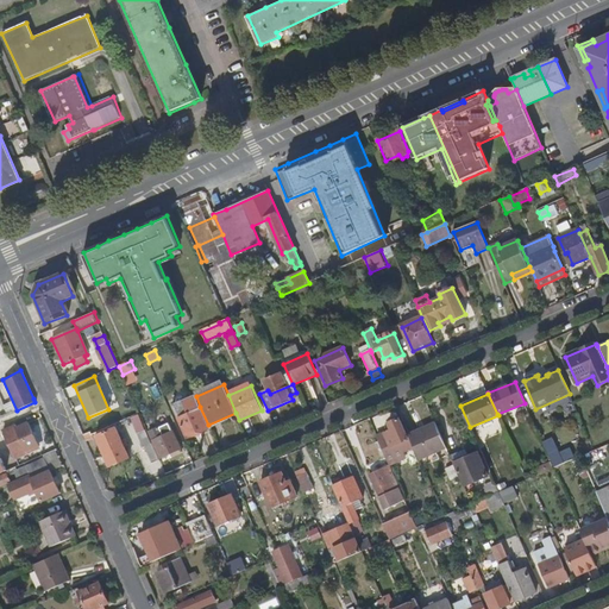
[(200,407),(196,396),(176,405),(182,418),(179,419),(187,438),(207,429),(199,408),(200,407)]
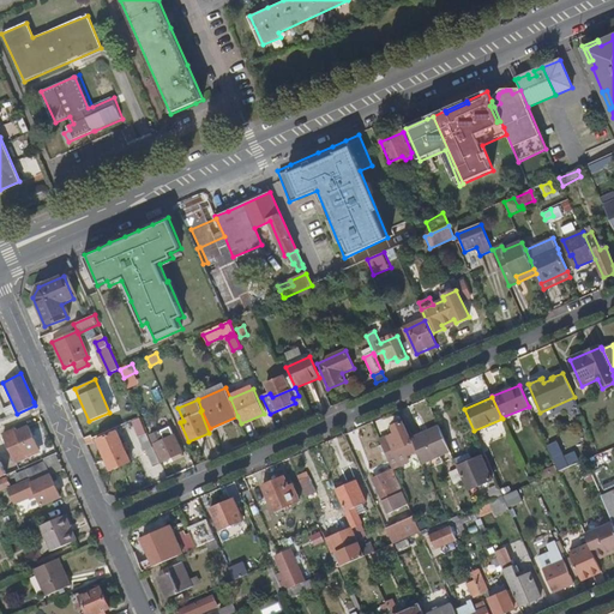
[(395,434),(380,440),(392,468),(409,461),(408,457),(415,453),(402,423),(392,428),(395,434)]
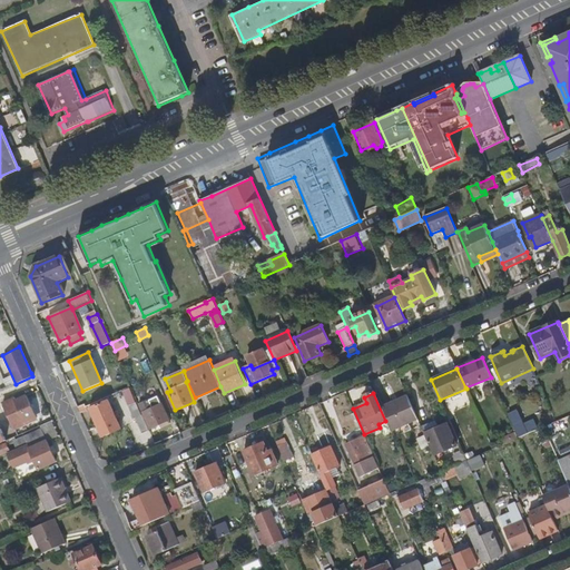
[(37,416),(27,395),(17,400),(16,396),(3,402),(13,426),(37,416)]
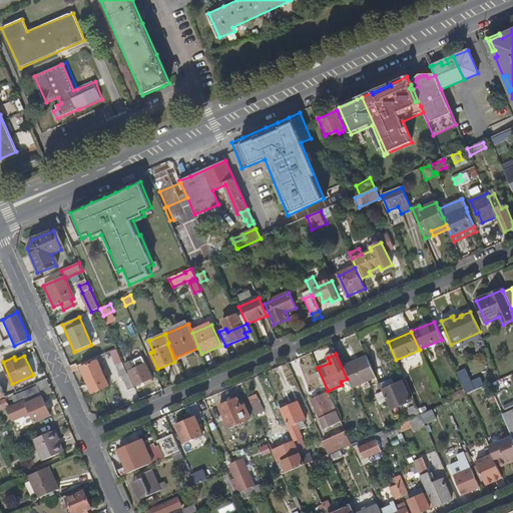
[(344,366),(354,388),(377,378),(367,356),(344,366)]
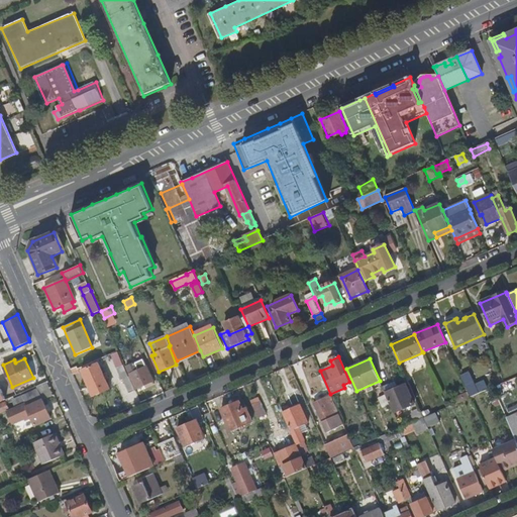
[(98,364),(83,370),(92,393),(108,386),(98,364)]
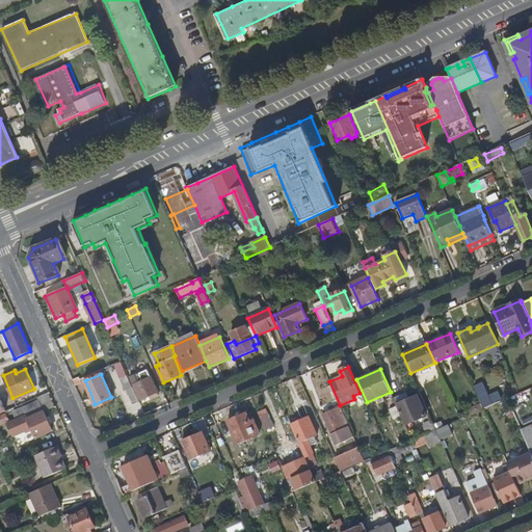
[(139,401),(133,388),(132,388),(127,375),(118,378),(124,391),(126,390),(131,405),(139,401)]
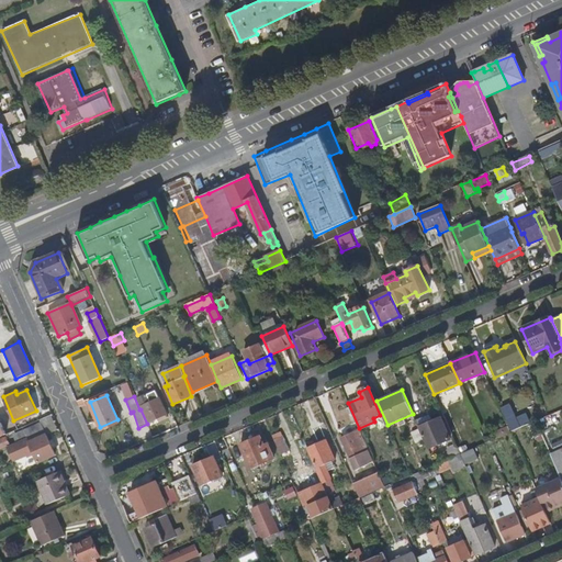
[(156,419),(166,416),(159,401),(143,407),(149,423),(156,419)]
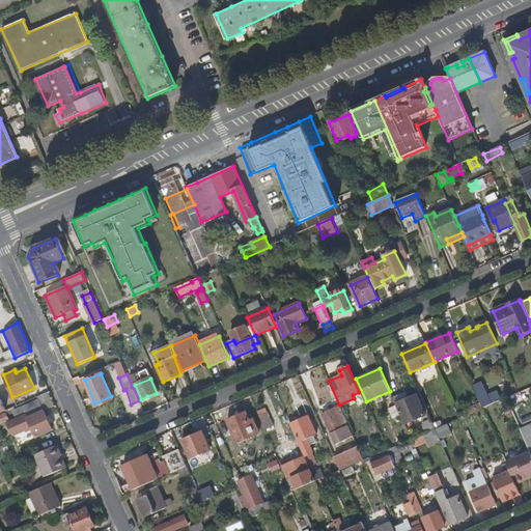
[(400,415),(403,423),(424,415),(416,395),(409,398),(406,391),(392,397),(395,403),(396,406),(400,415)]
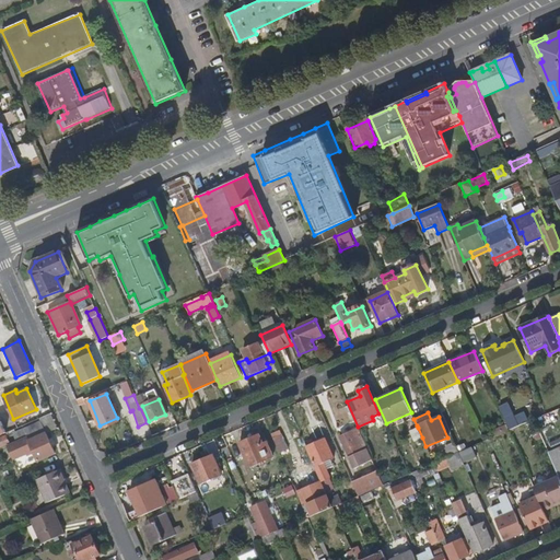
[(35,462),(55,453),(47,435),(58,430),(51,413),(41,418),(42,421),(13,433),(16,441),(11,443),(8,435),(0,438),(0,447),(7,445),(13,461),(32,453),(35,462)]
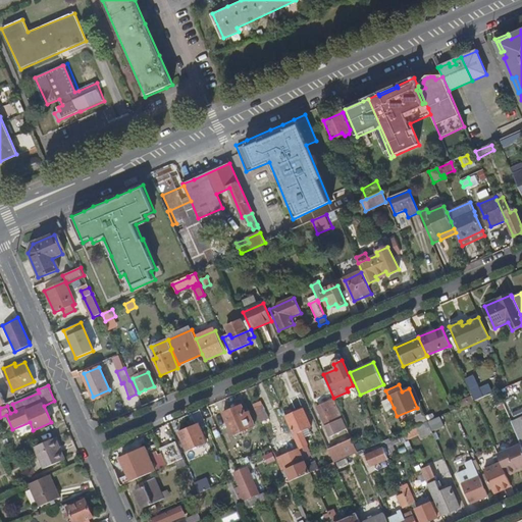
[(499,393),(491,395),(494,402),(502,399),(499,393)]
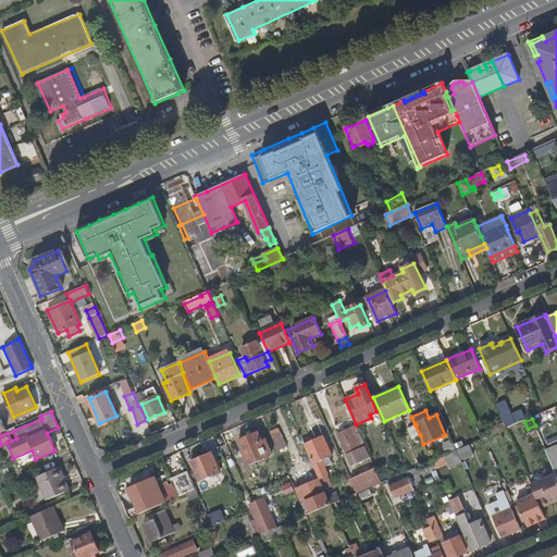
[(490,431),(492,436),(507,430),(504,423),(490,431)]
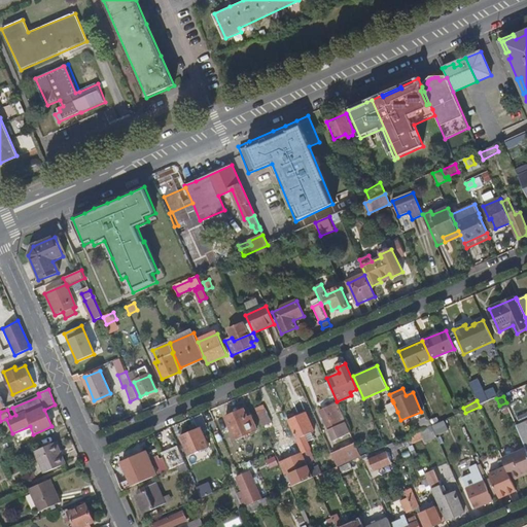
[(397,412),(393,402),(386,406),(390,415),(397,412)]
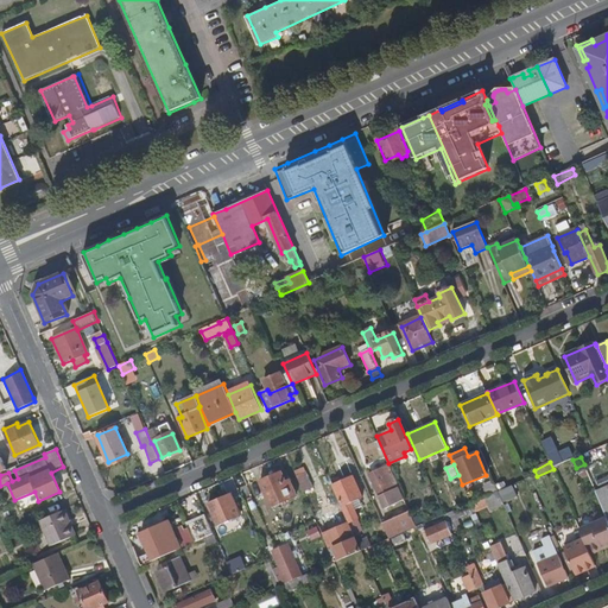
[(589,477),(584,464),(576,468),(582,481),(589,477)]
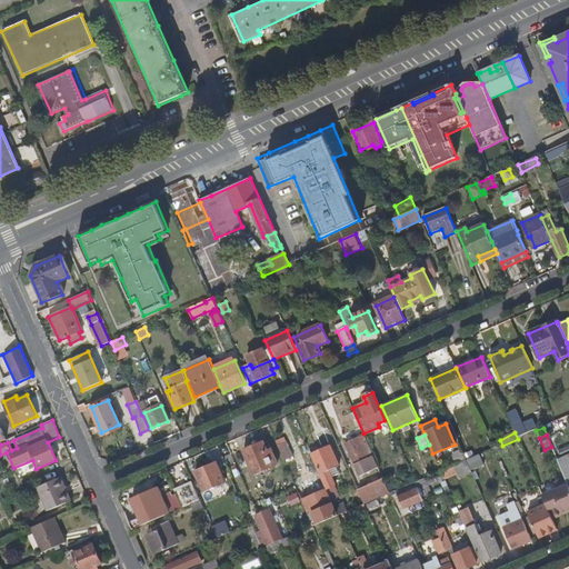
[(360,475),(378,467),(363,436),(346,443),(360,475)]
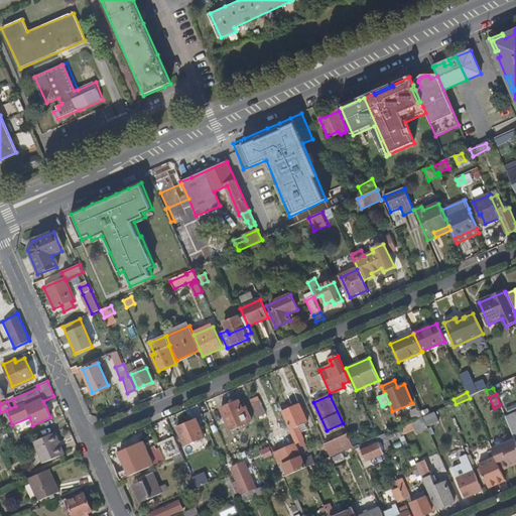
[(242,398),(220,409),(229,429),(251,420),(242,398)]
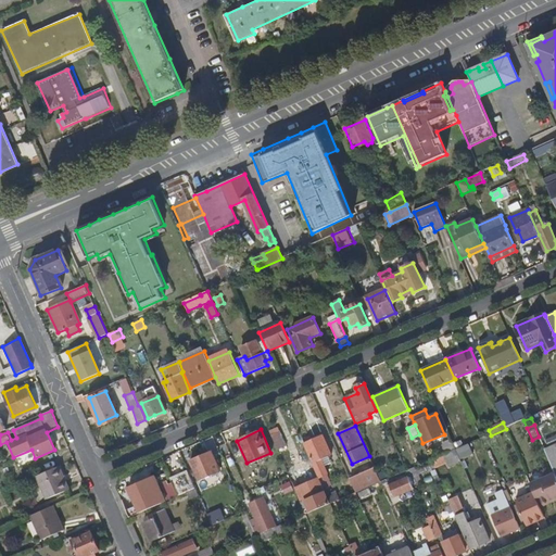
[(273,436),(272,437),(278,452),(287,447),(280,433),(273,436)]
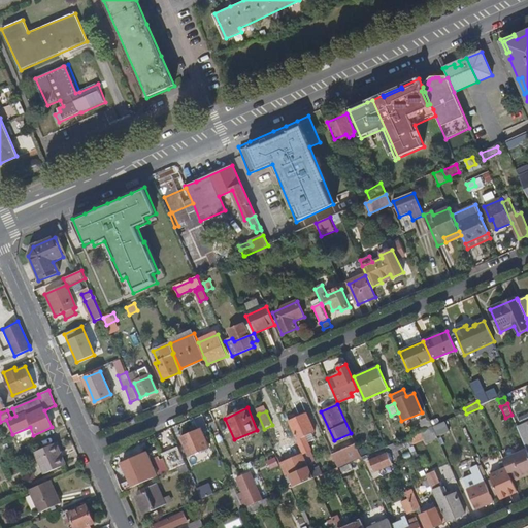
[(433,411),(428,415),(431,422),(436,419),(433,411)]
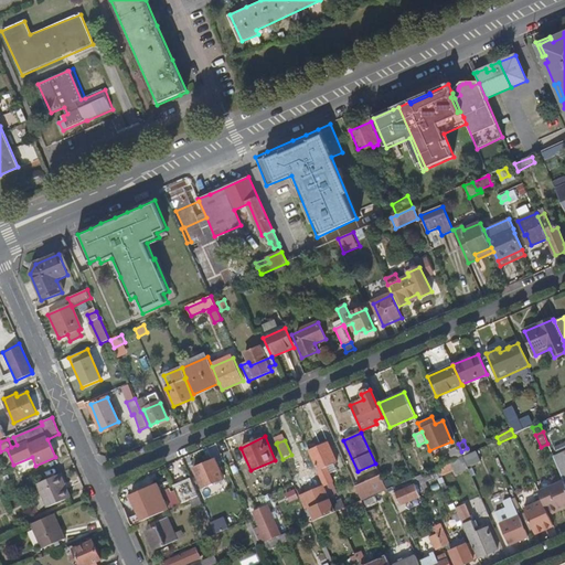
[(328,445),(310,452),(327,489),(334,486),(331,477),(337,475),(333,466),(337,464),(328,445)]
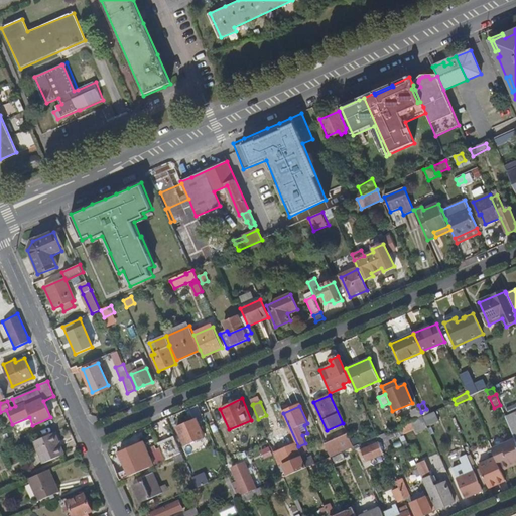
[(414,422),(422,418),(419,410),(411,414),(414,422)]
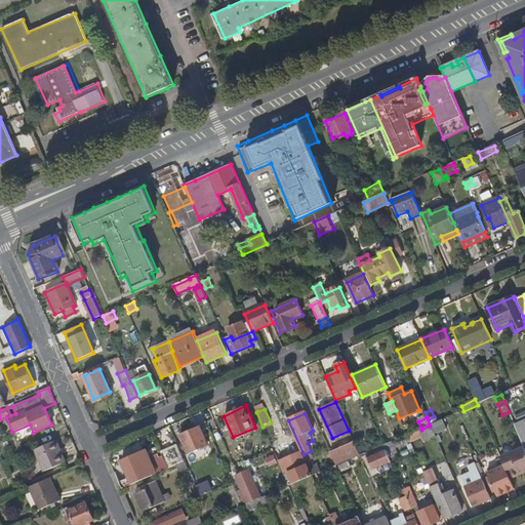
[(523,443),(524,448),(524,420),(515,426),(523,443)]
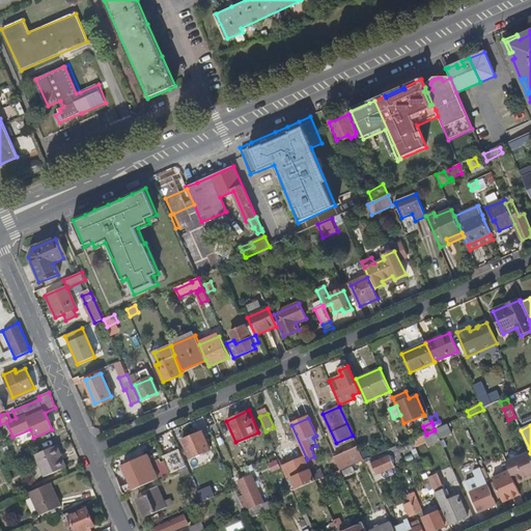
[(428,445),(440,441),(435,430),(426,435),(424,435),(427,442),(428,445)]
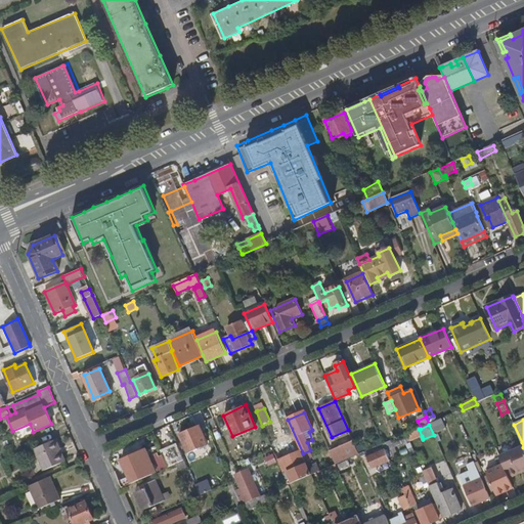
[(199,426),(179,434),(187,451),(207,443),(199,426)]
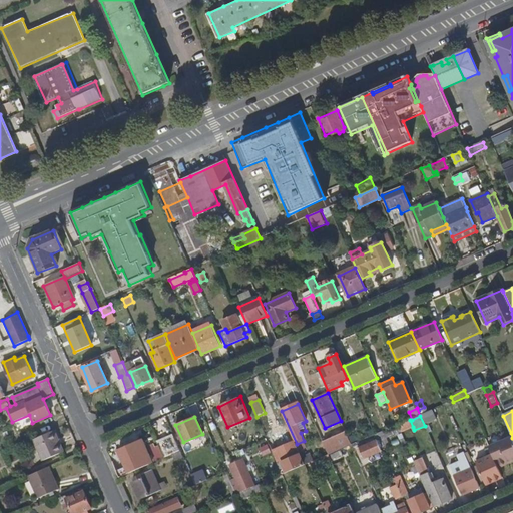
[(410,420),(398,426),(401,433),(413,427),(410,420)]
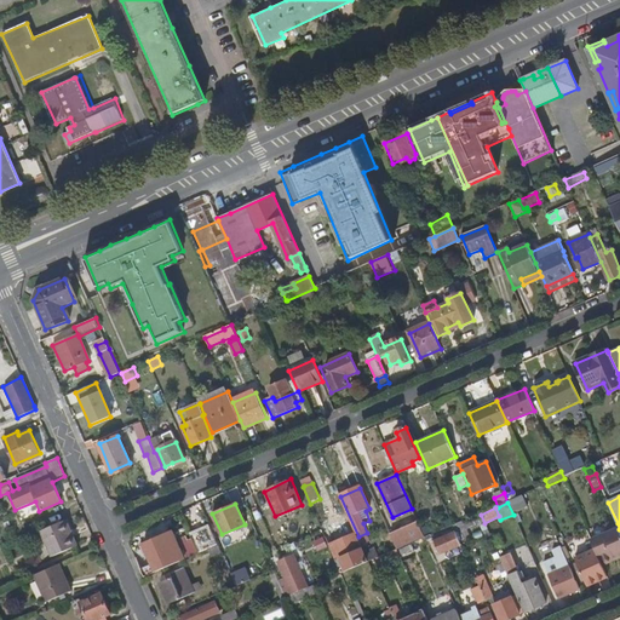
[(523,507),(514,511),(517,518),(527,515),(523,507)]
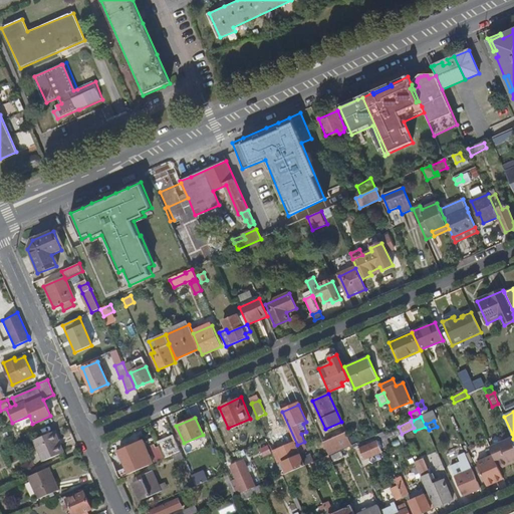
[(399,427),(375,437),(377,442),(380,450),(390,446),(387,440),(402,434),(399,427)]
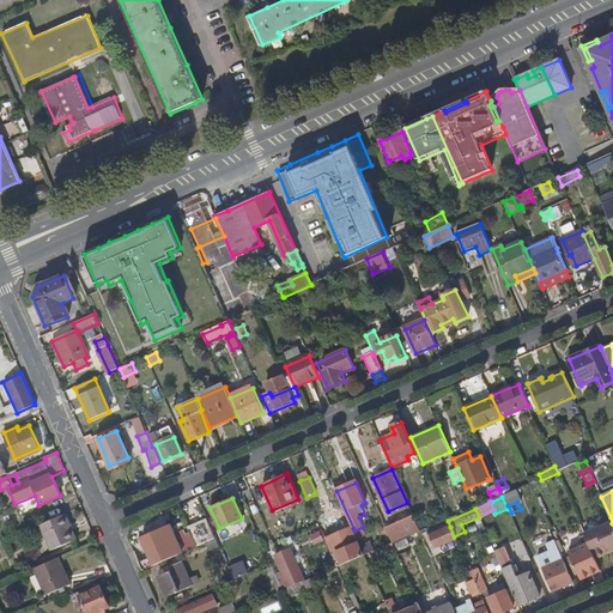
[(74,539),(64,514),(38,525),(49,550),(74,539)]
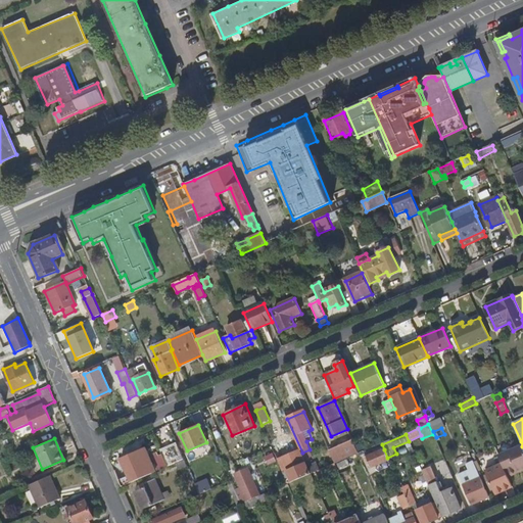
[(376,446),(382,444),(379,438),(374,440),(376,446)]
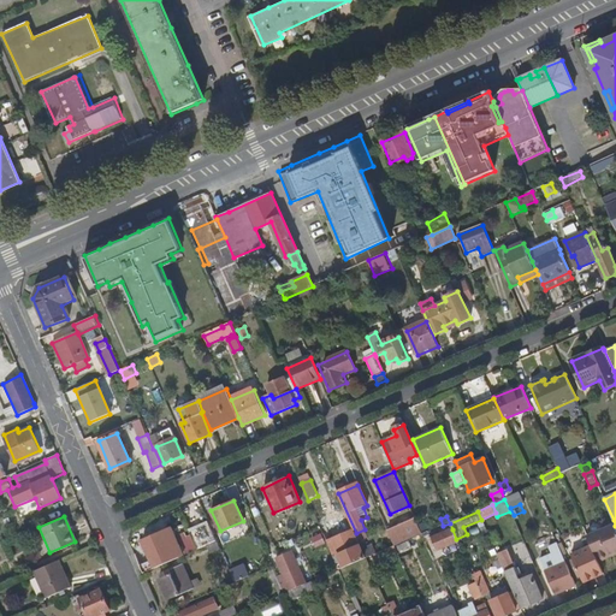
[(419,526),(422,535),(439,527),(436,519),(419,526)]
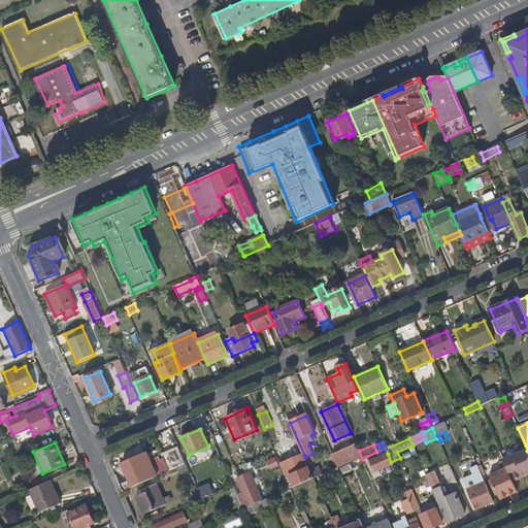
[(527,472),(527,451),(526,446),(517,450),(515,455),(503,460),(507,468),(514,482),(524,477),(523,475),(527,472)]
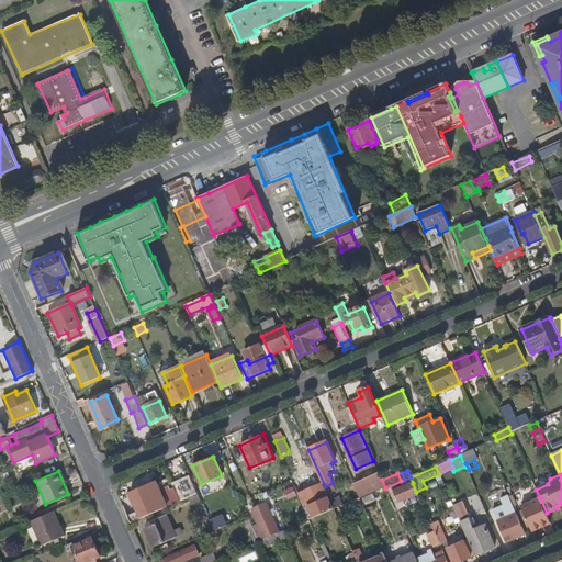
[(381,490),(385,489),(382,480),(381,479),(374,481),(377,486),(380,485),(381,490)]
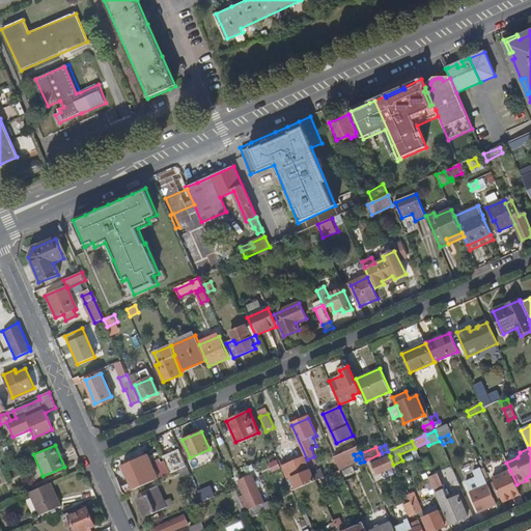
[(178,471),(187,467),(180,453),(164,460),(165,463),(157,467),(159,472),(155,474),(152,468),(147,456),(122,467),(133,491),(178,471)]
